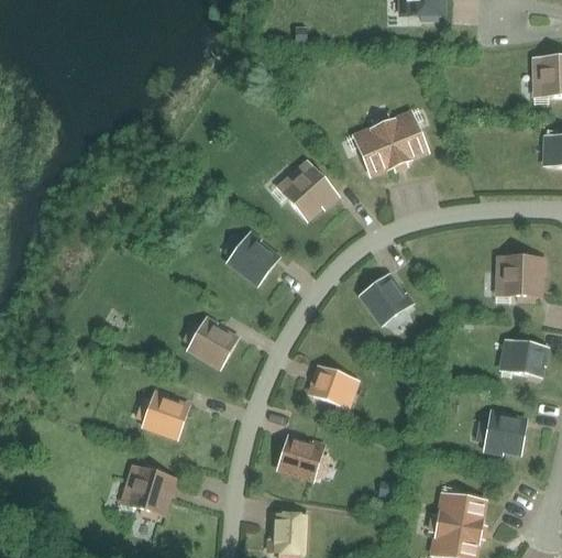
[(397,0),(397,14),(445,14),(445,0),(397,0)]
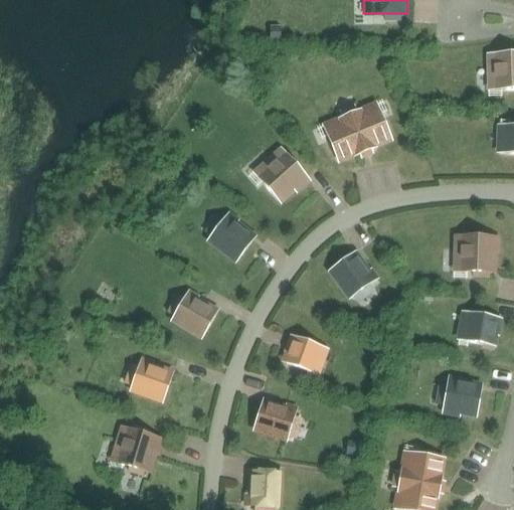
[(280,36),(280,22),(271,22),(271,36),(280,36)]
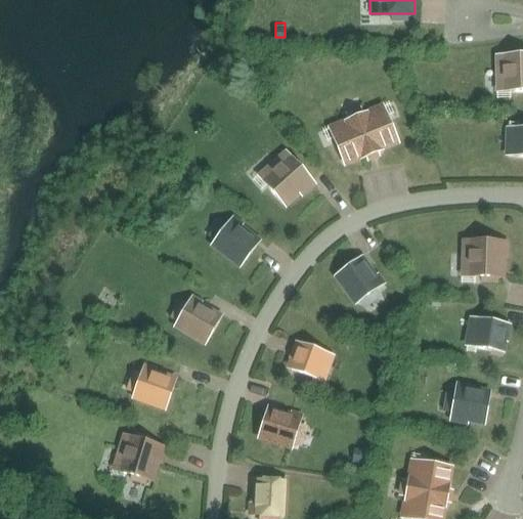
[(522,50),(494,51),(494,66),(503,66),(503,88),(522,88),(522,50)]
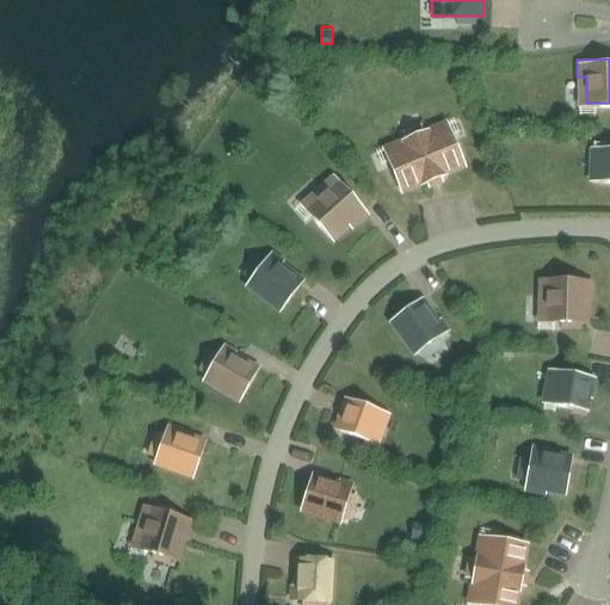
[(407,141),(384,150),(401,190),(426,180),(441,174),(466,164),(449,123),(425,134),(421,127),(405,134),(407,141)]
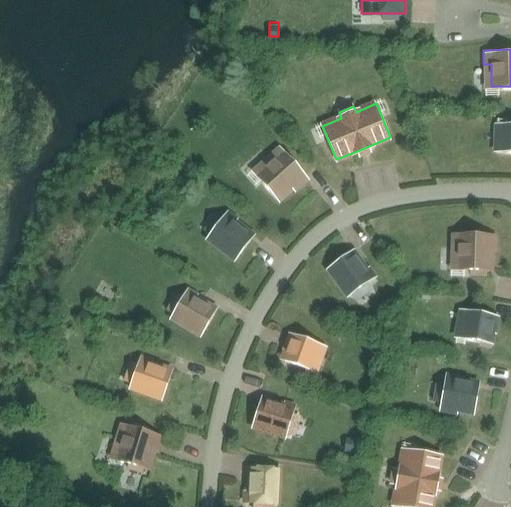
[(493,149),(510,149),(510,120),(494,120),(493,149)]
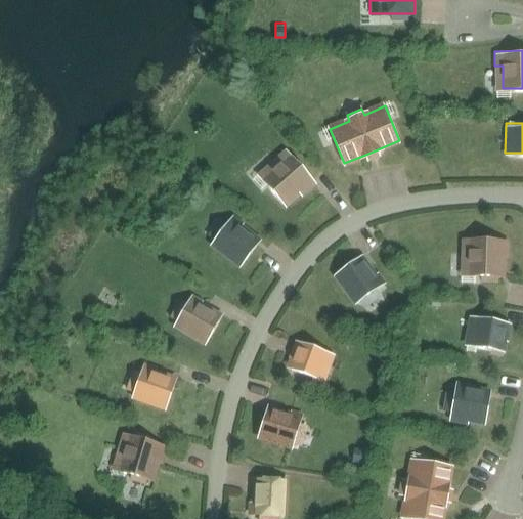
[(279,161),(261,177),(286,205),(314,179),(285,145),(274,155),(279,161)]
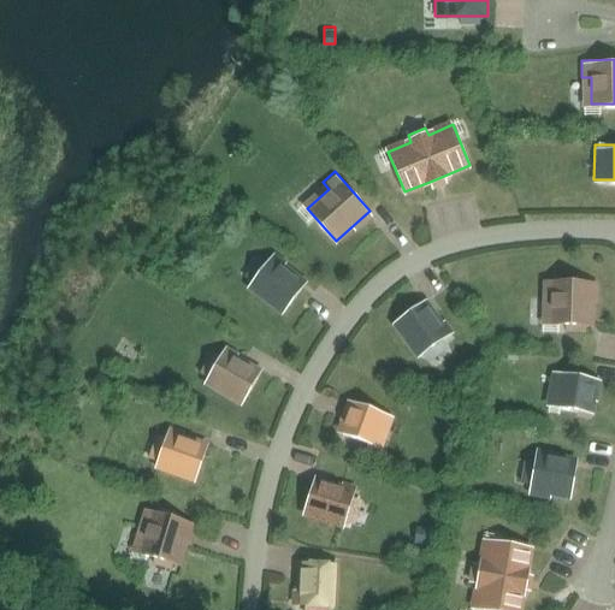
[(247,285),(281,312),(307,278),(272,252),(247,285)]
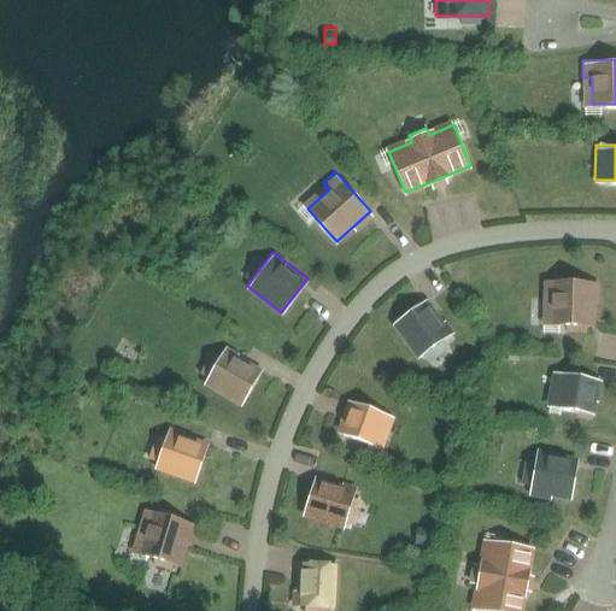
[(551,322),(594,323),(594,277),(552,276),(551,322)]
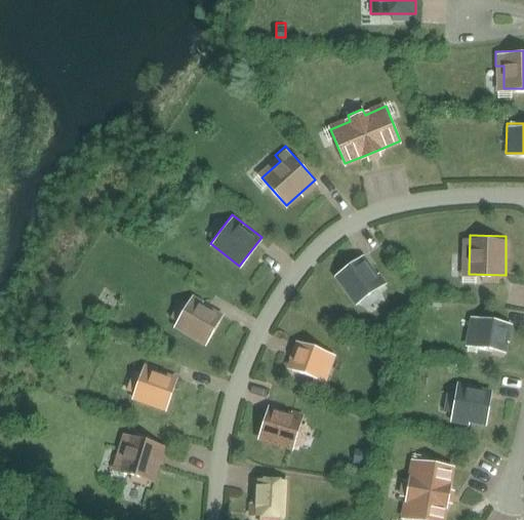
[(333,274),(355,303),(385,281),(363,251),(333,274)]
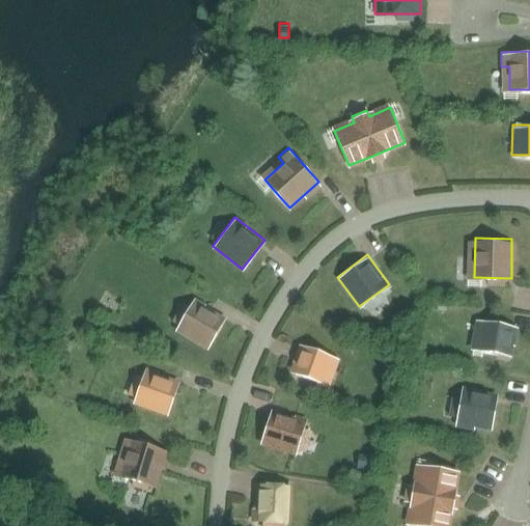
[(175,328),(206,348),(225,315),(194,297),(175,328)]
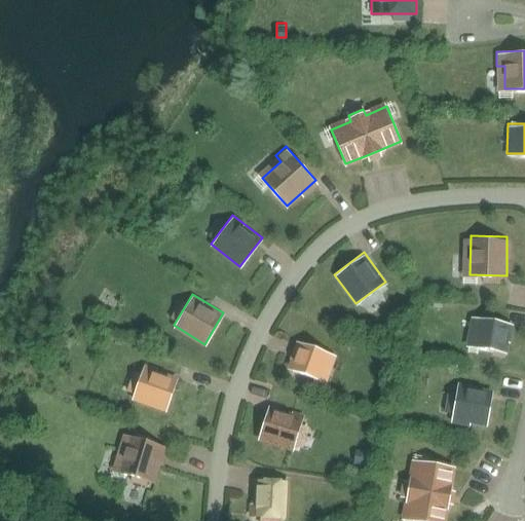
[(471,313),(469,325),(476,326),(473,344),(502,350),(508,321),(471,313)]
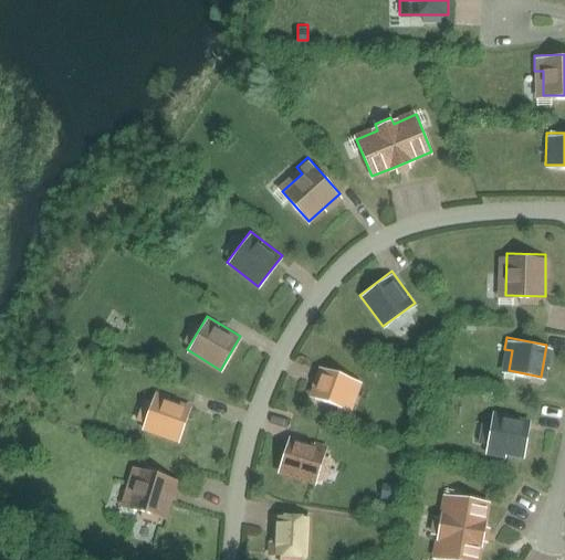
[(320,381),(314,394),(343,405),(348,388),(357,391),(362,380),(324,367),(320,381)]
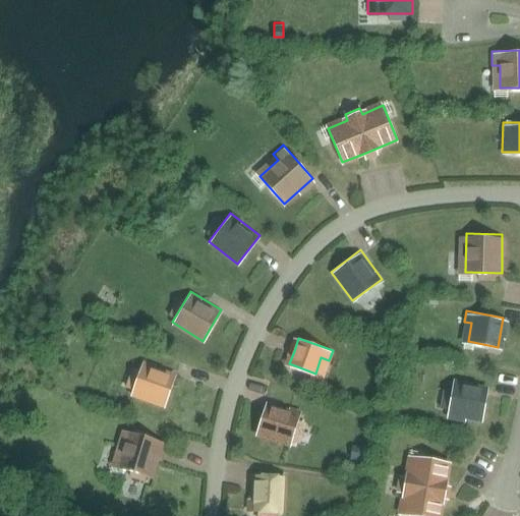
[(130,394),(164,405),(176,371),(142,359),(130,394)]
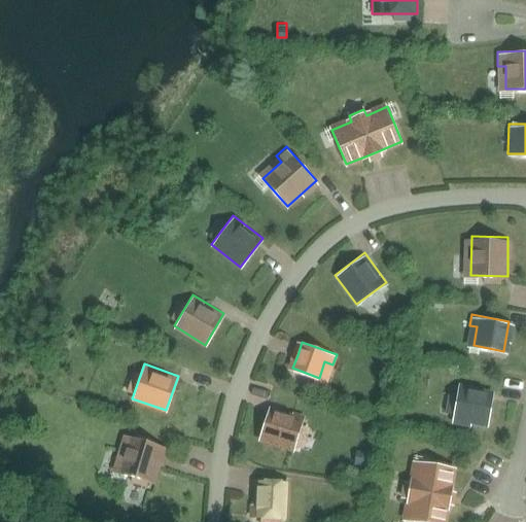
[(487,424),(493,388),(458,382),(452,418),(487,424)]
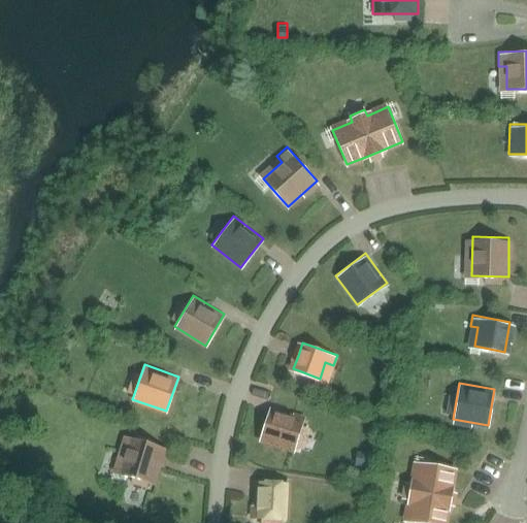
[(259,439),(294,451),(305,416),(270,404),(259,439)]
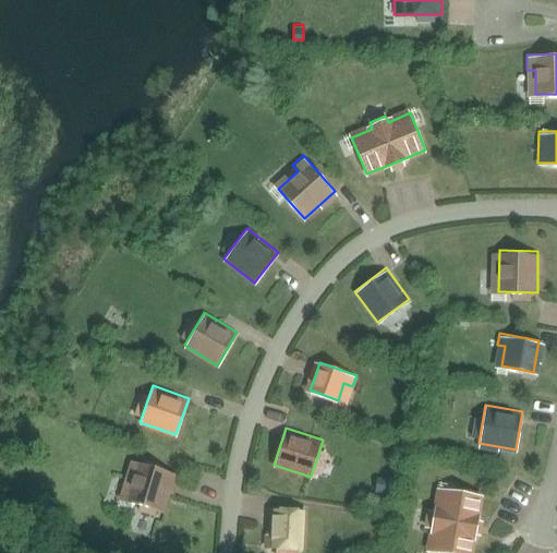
[(118,496),(164,511),(176,471),(130,457),(118,496)]
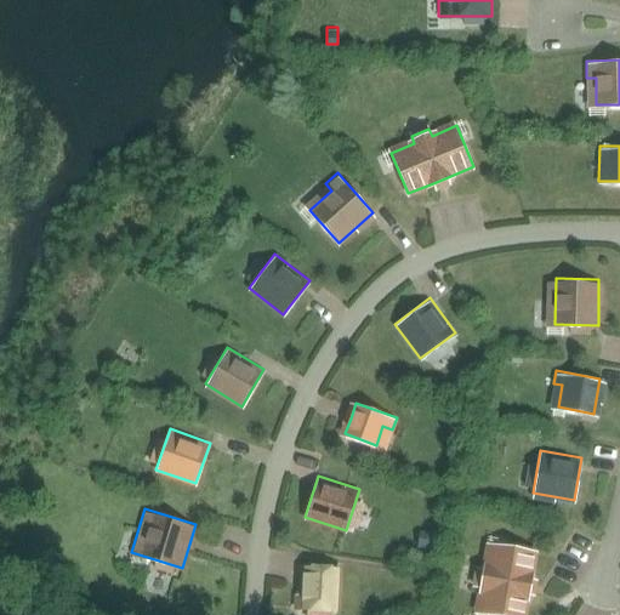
[(433,545),(434,529),(419,527),(417,544),(433,545)]
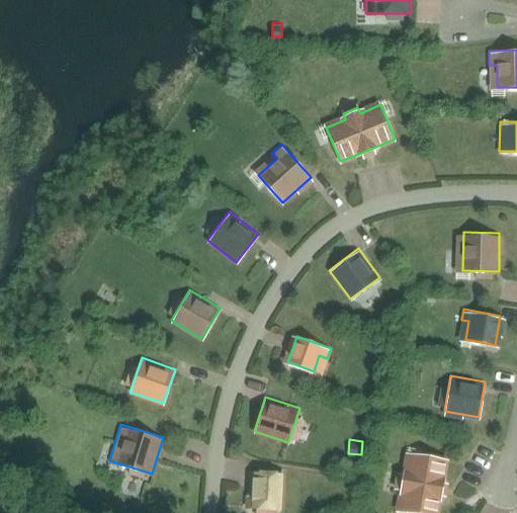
[(401,471),(399,487),(405,488),(401,509),(422,512),(437,512),(441,493),(444,480),(447,457),(411,451),(408,472),(401,471)]
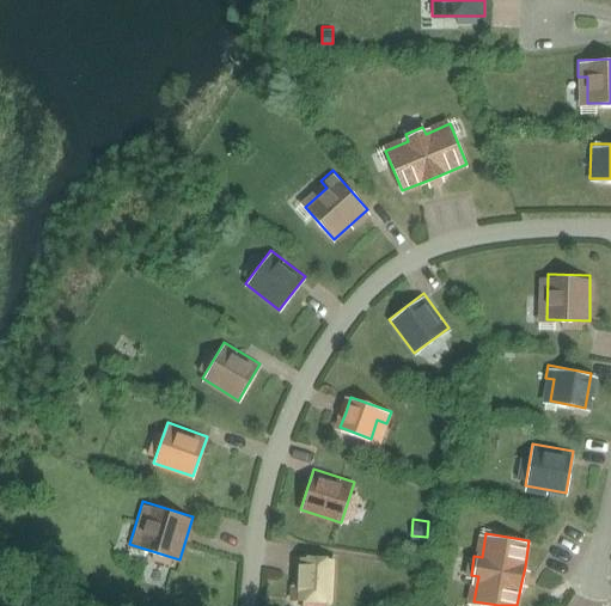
[(331,599),(334,557),(298,555),(297,598),(331,599)]
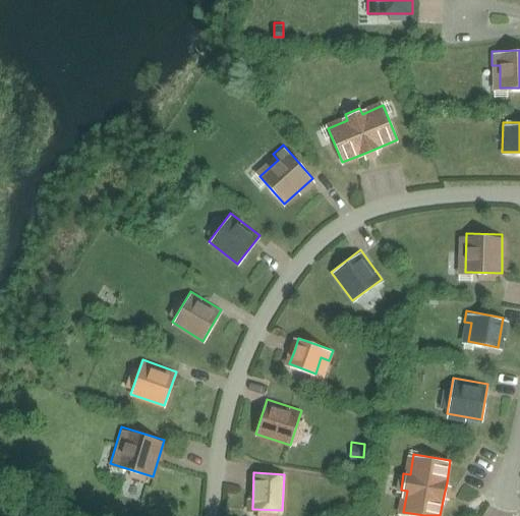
All buildings are outlined.
